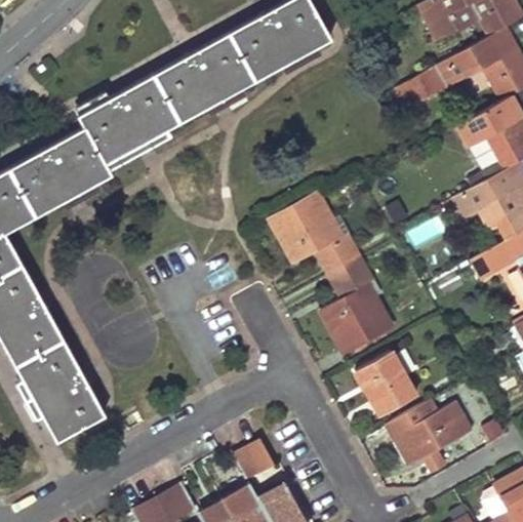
[(84,127),(0,173),(0,336),(58,441),(107,415),(6,235),(112,175),(105,164),(330,40),(308,0),(289,0),(79,116),(84,127)]
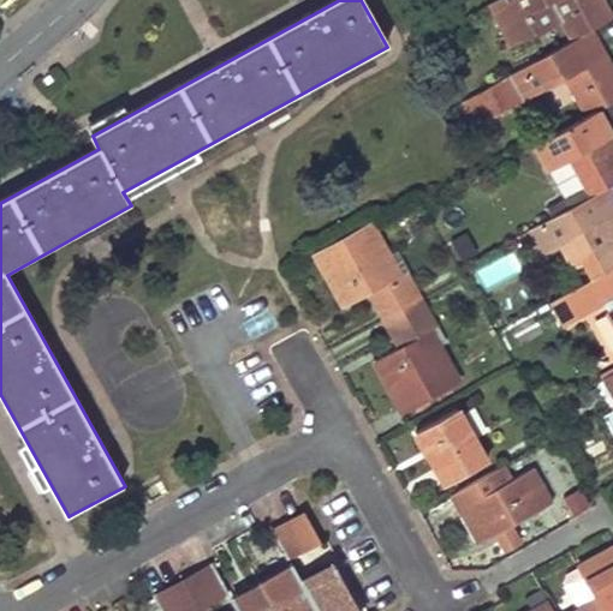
[(504,0),(489,9),(511,48),(535,36),(527,21),(549,7),(558,23),(571,46),(594,33),(612,22),(612,16),(603,0),(504,0)]
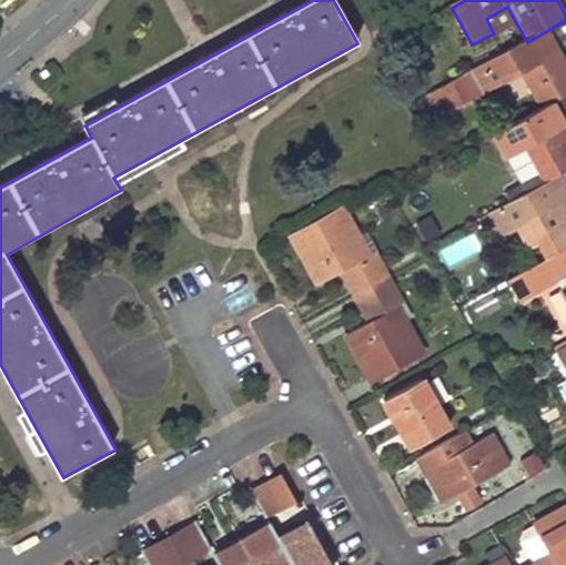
[(507,7),(486,19),(494,33),(515,21),(507,7)]
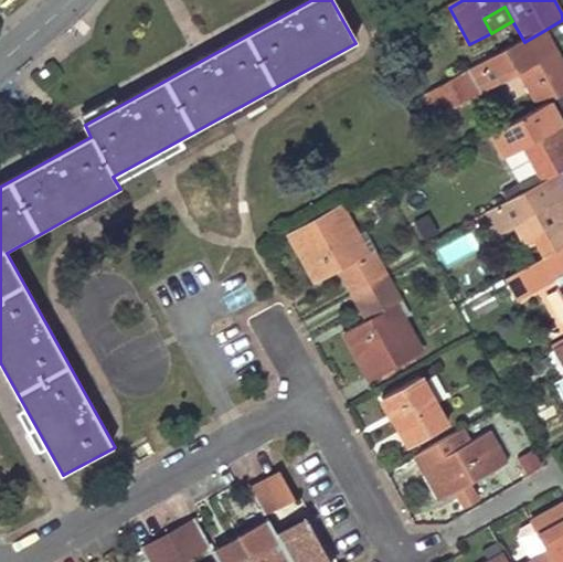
[(524,42),(467,73),(480,98),(518,77),(538,112),(562,97),(562,60),(545,30),(524,42)]
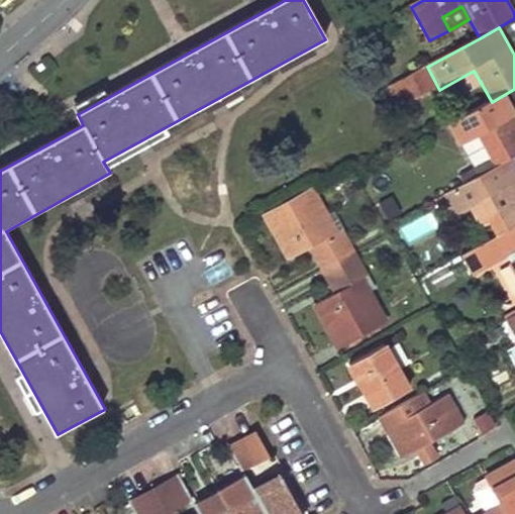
[(427,67),(419,72),(431,94),(439,90),(427,67)]
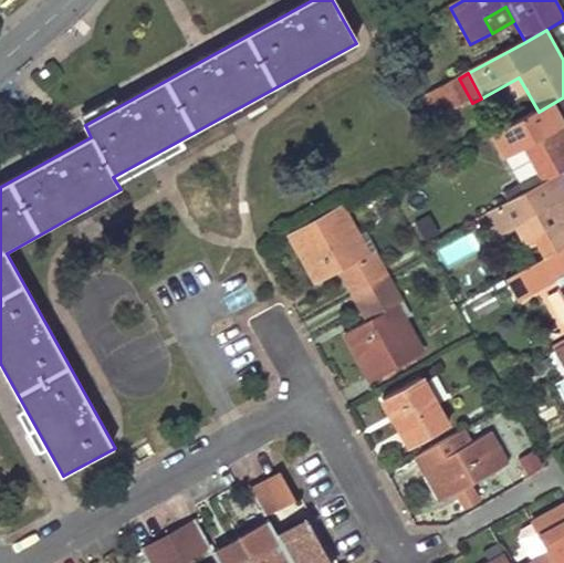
[(563,97),(539,112),(492,137),(505,160),(526,148),(546,184),(563,175),(563,127),(556,114),(563,110),(563,97)]
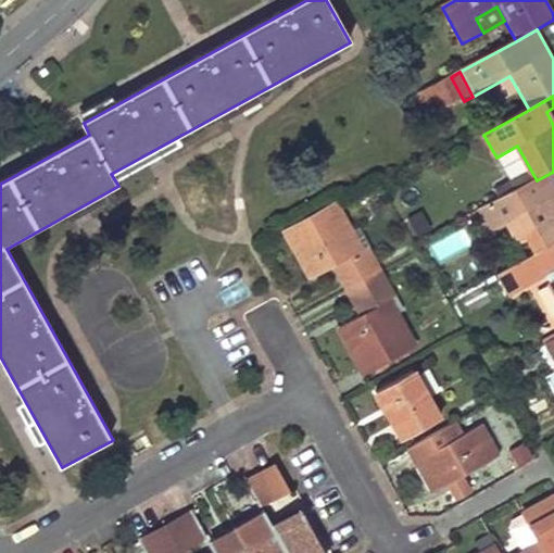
[(537,180),(479,212),(491,235),(512,224),(528,215),(539,234),(548,249),(553,244),(553,172),(537,180)]
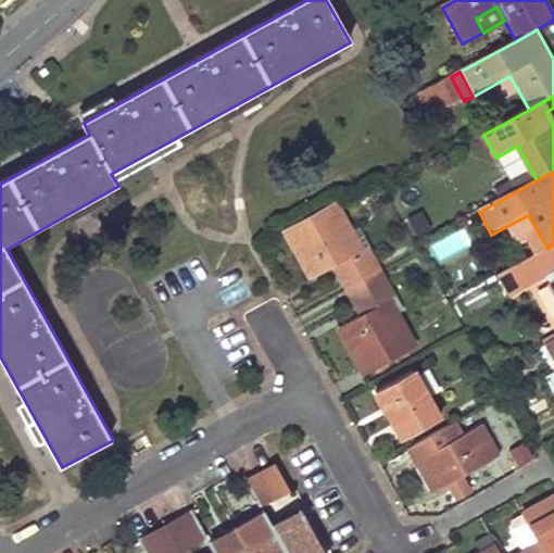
[(337,208),(289,234),(314,279),(337,267),(350,291),(380,275),(373,260),(363,265),(350,242),(355,240),(337,208)]
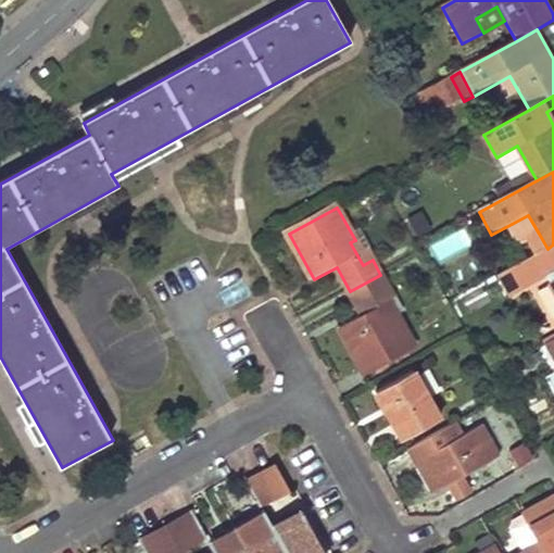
[(528,215),(512,224),(518,236),(525,233),(529,240),(539,234),(528,215)]
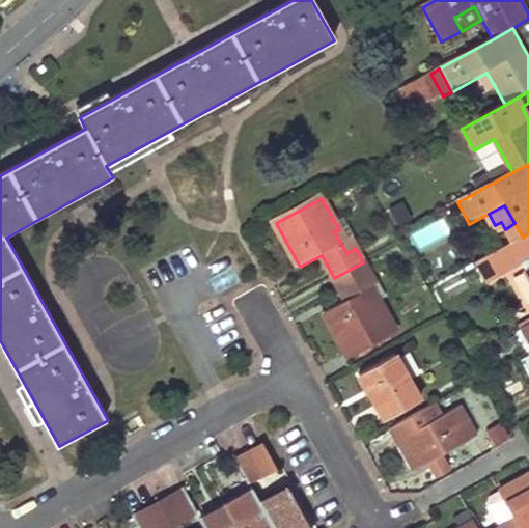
[(424,255),(449,237),(437,221),(413,240),(424,255)]
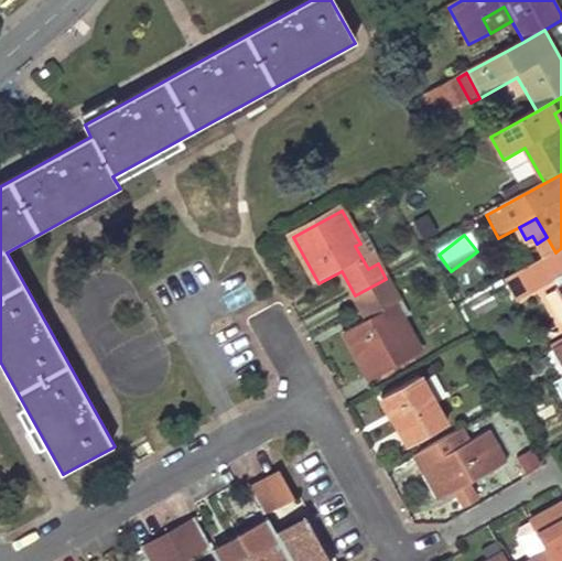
[(561,248),(555,252),(504,281),(517,302),(554,281),(561,293),(561,248)]
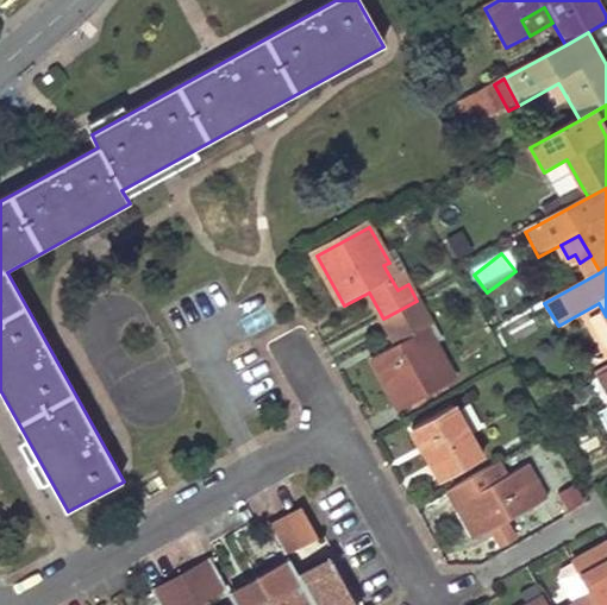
[(417,301),(383,319),(398,345),(373,359),(400,410),(455,380),(435,345),(430,347),(417,322),(426,317),(417,301)]
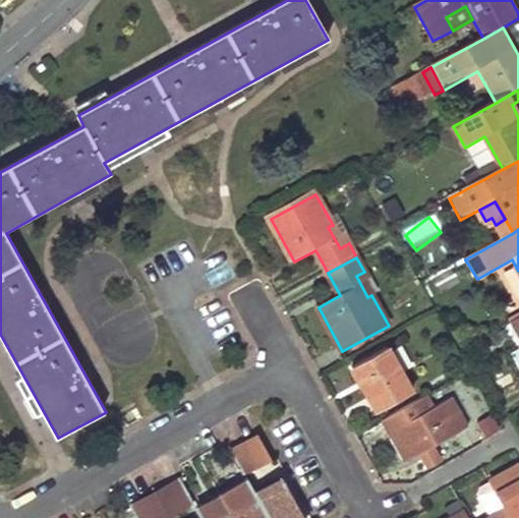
[(228,265),(210,277),(218,290),(237,278),(228,265)]
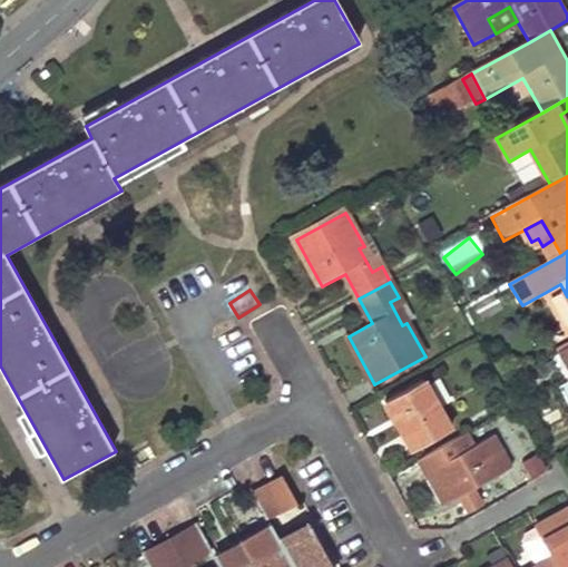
[(426,382),(385,404),(413,453),(453,431),(426,382)]
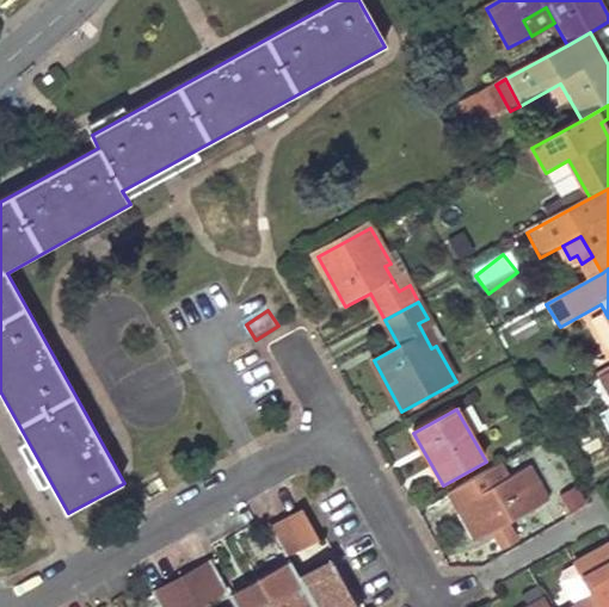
[(499,466),(448,495),(466,526),(475,544),(494,533),(505,527),(551,502),(531,468),(508,481),(499,466)]
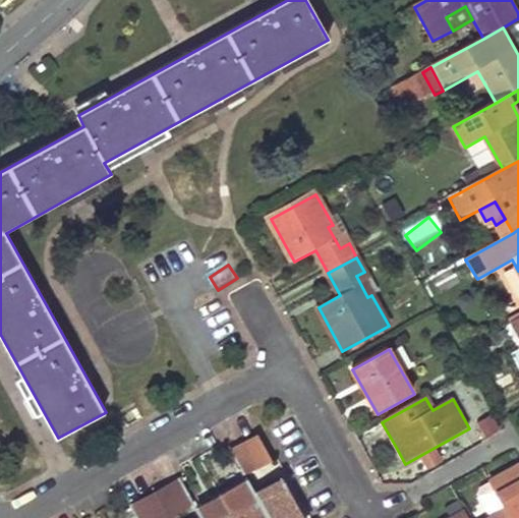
[(487,439),(502,430),(493,415),(478,423),(487,439)]
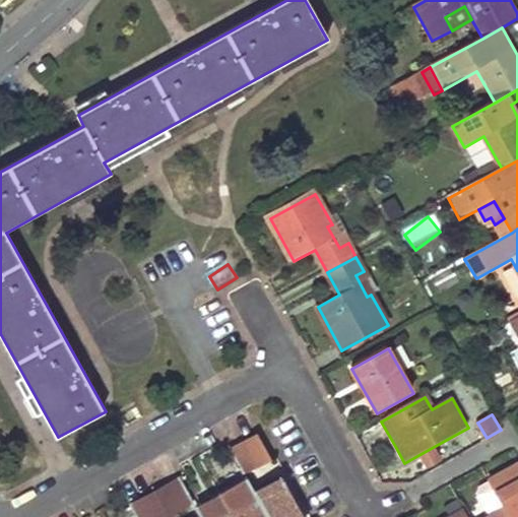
[(258,439),(244,445),(257,470),(271,461),(258,439)]
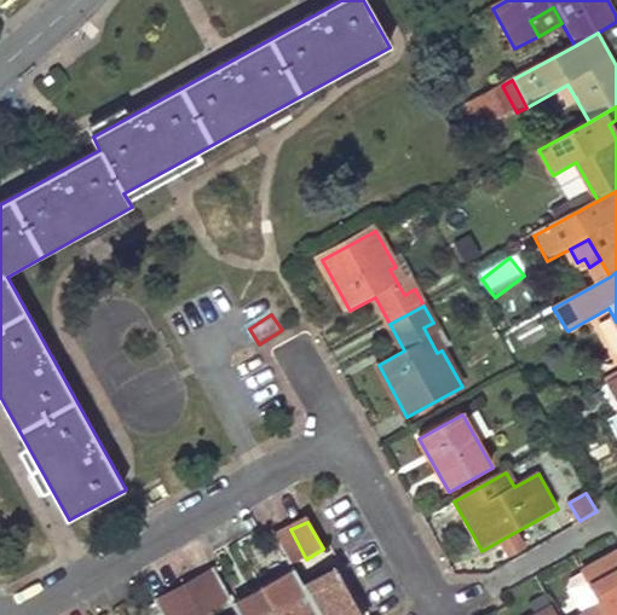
[(290,529),(275,540),(289,569),(306,560),(290,529)]
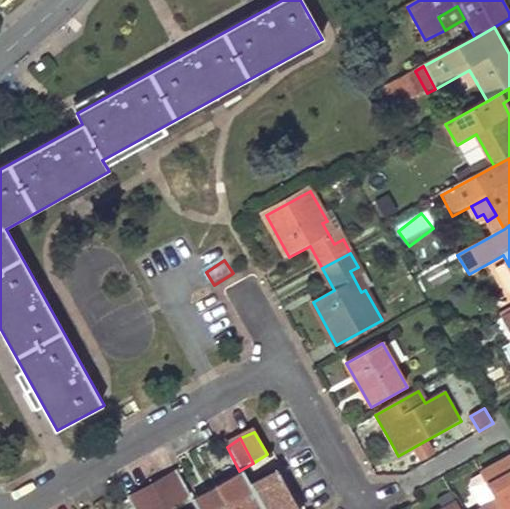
[(423,442),(414,447),(422,461),(431,456),(423,442)]
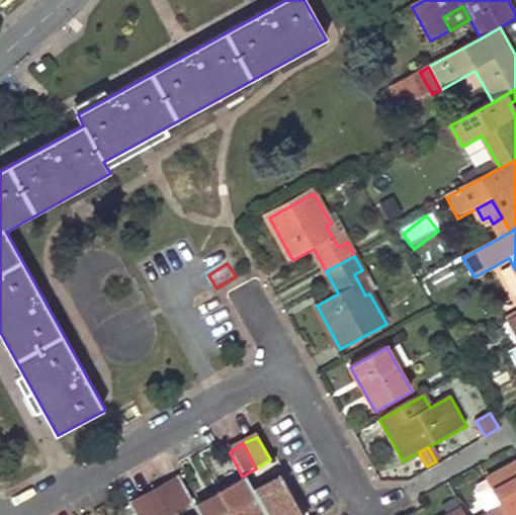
[(502,509),(491,514),(515,514),(515,462),(486,480),(502,509)]
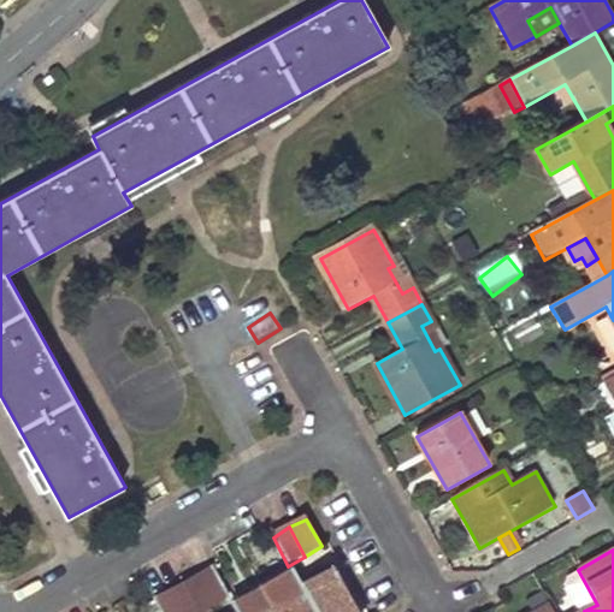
[(356,611),(334,569),(300,587),(313,611),(356,611)]
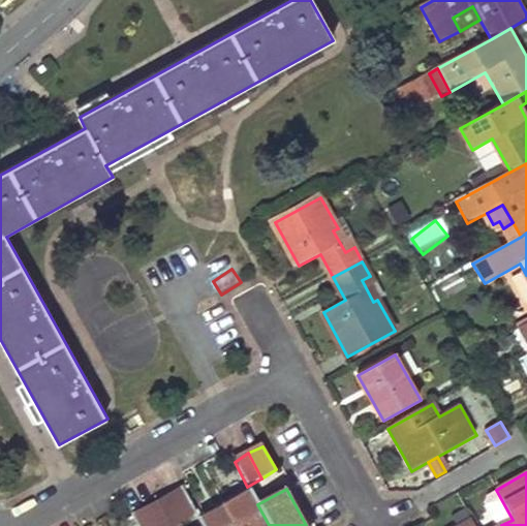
[(183,491),(171,497),(185,522),(196,515),(183,491)]
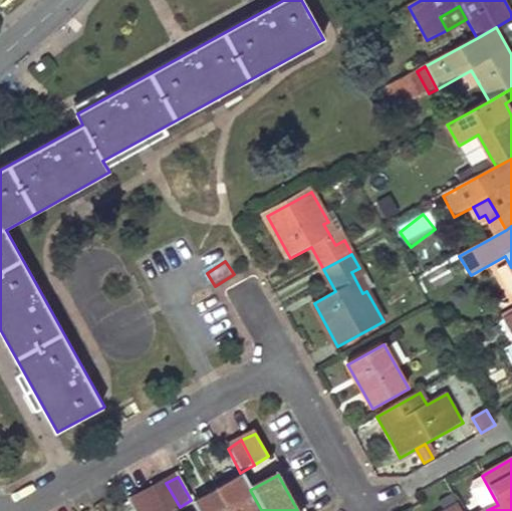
[(243,478),(217,491),(227,510),(261,510),(250,490),(243,478)]
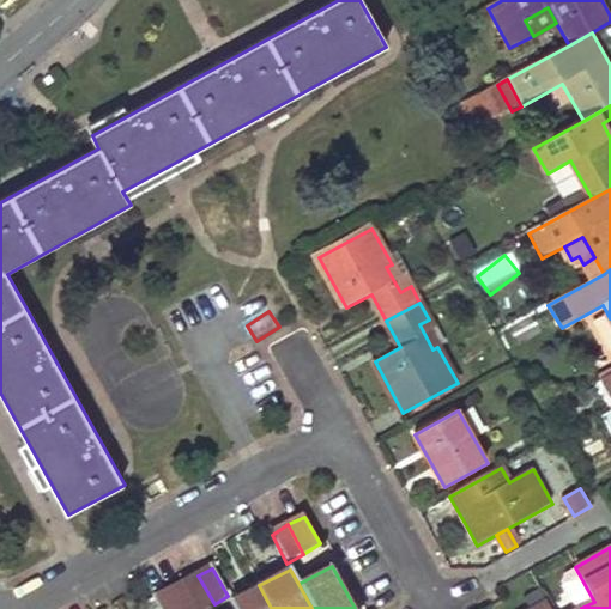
[(192,579),(185,584),(198,608),(207,608),(215,604),(198,576),(192,579)]
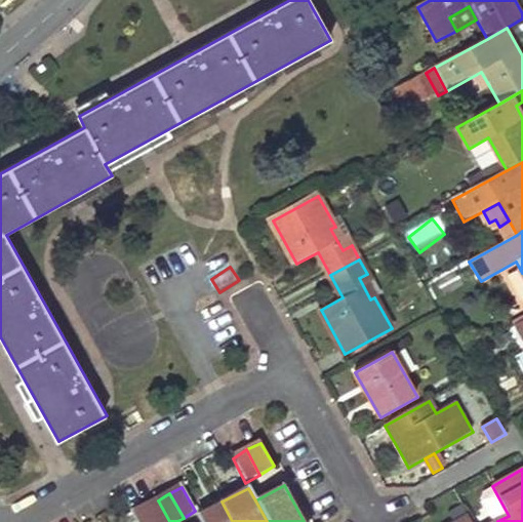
[(158,500),(146,507),(154,521),(169,521),(158,500)]
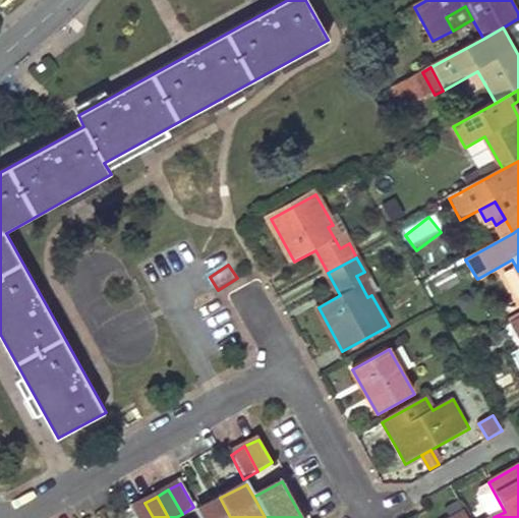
[(230,517),(220,498),(195,511),(198,517),(230,517)]
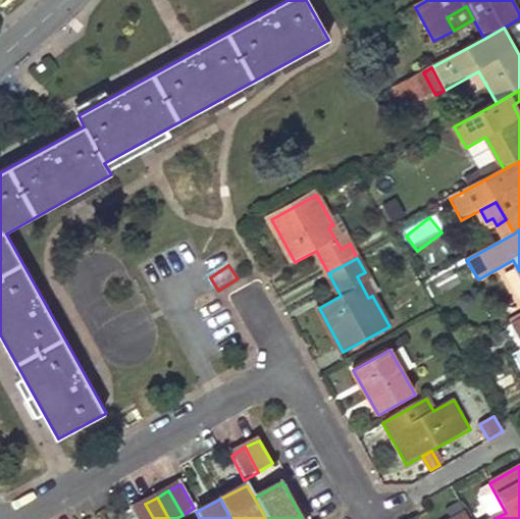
[(153,518),(145,504),(132,511),(136,518),(153,518)]
